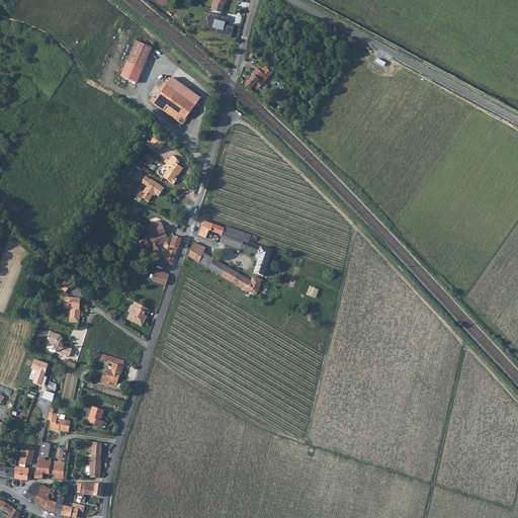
[(212,0),(210,9),(222,12),(225,3),(226,4),(226,0),(212,0)]
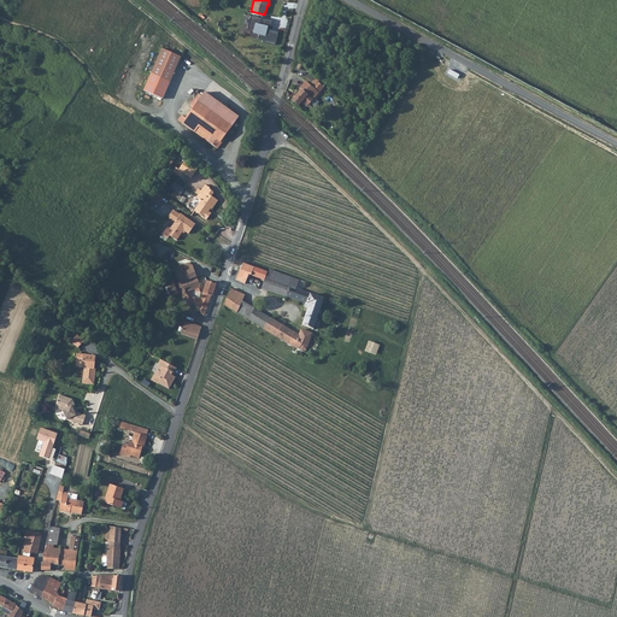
[(274,45),(276,31),(269,29),(271,21),(248,16),(245,28),(252,29),(251,31),(256,33),(256,37),(262,39),(260,41),(274,45)]
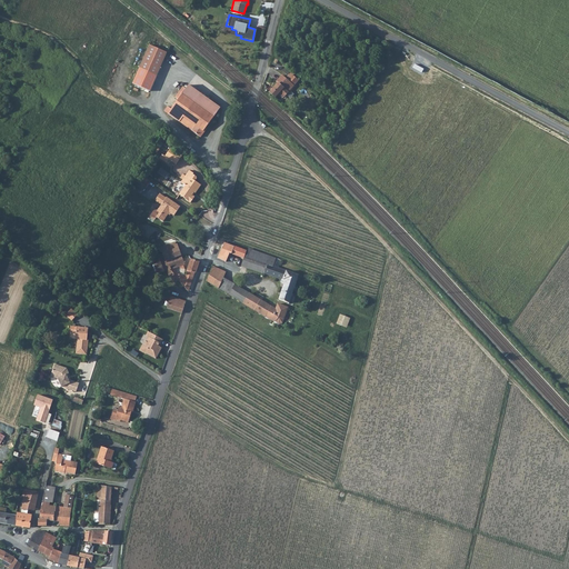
[(147,45),(137,68),(155,76),(165,52),(147,45)]
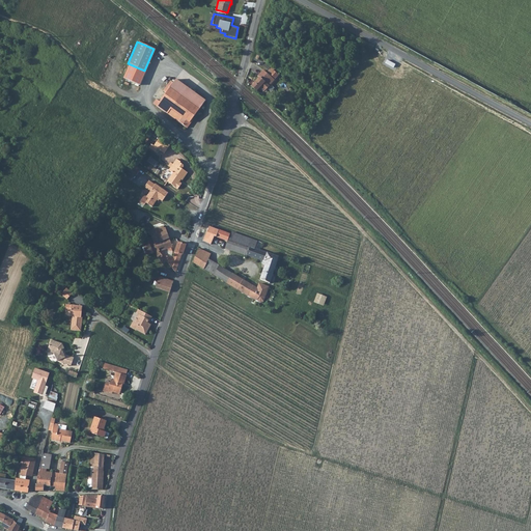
[(260,87),(263,91),(275,80),(264,71),(251,86),(256,91),(260,87)]
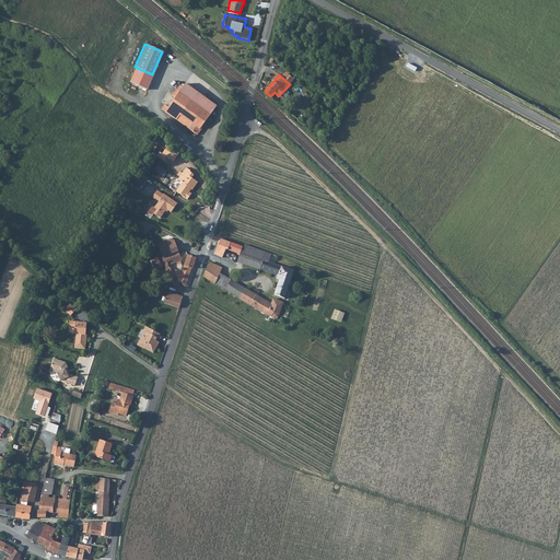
[(284,79),(290,83),(294,80),(288,74),(284,79)]
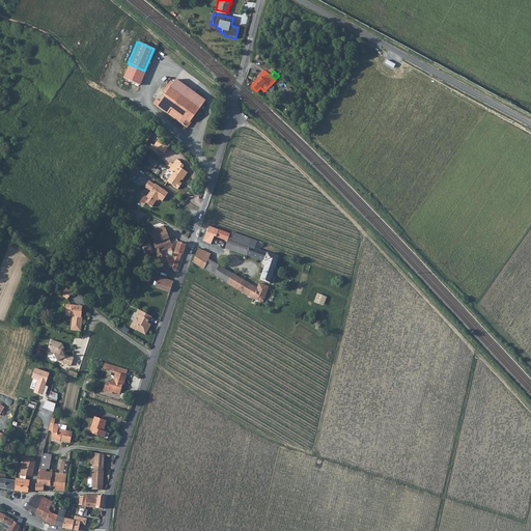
[(157,107),(188,129),(193,120),(192,119),(205,101),(176,79),(157,107)]
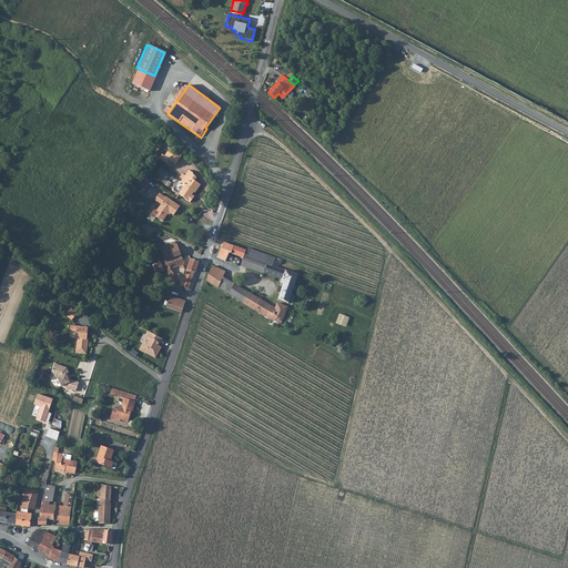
[(175,164),(182,155),(171,148),(165,155),(162,153),(160,158),(166,162),(169,159),(175,164)]
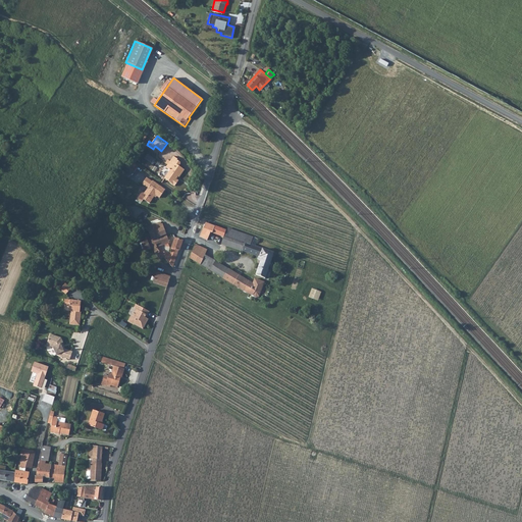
[(173,156),(170,160),(170,161),(167,159),(165,163),(167,165),(166,167),(169,170),(164,178),(173,185),(178,176),(179,177),(185,169),(178,166),(180,164),(180,162),(177,160),(177,159),(173,156)]
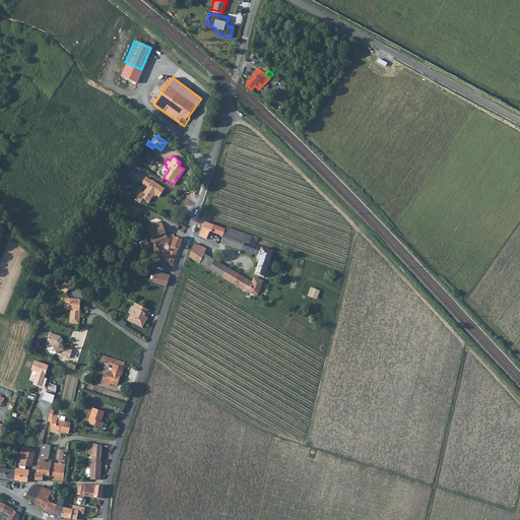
[(131,161),(126,168),(134,173),(138,166),(131,161)]
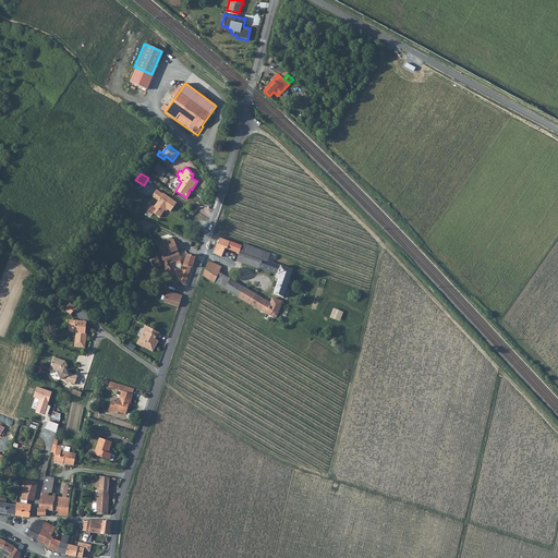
[(158,202),(162,194),(157,191),(152,197),(158,202)]
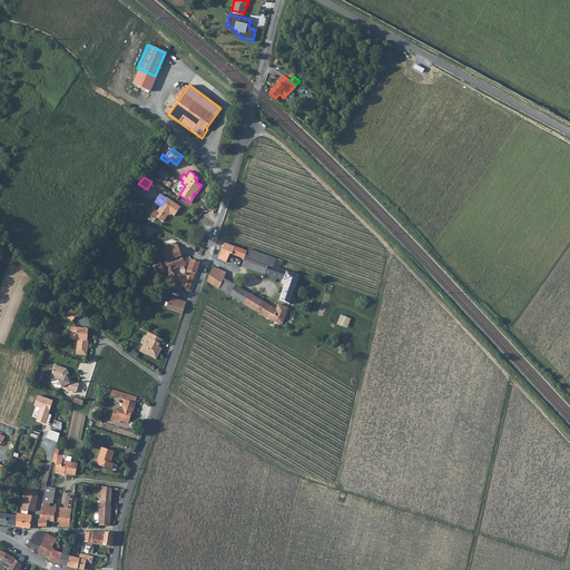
[(180,207),(167,198),(166,198),(161,206),(157,213),(160,214),(157,218),(164,223),(169,214),(174,217),(180,207)]
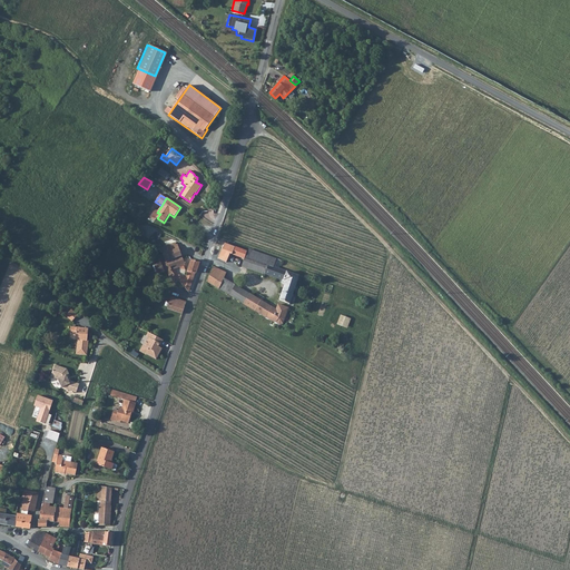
[(156,212),(155,212),(150,217),(155,220),(157,218),(160,214),(157,213),(156,212)]
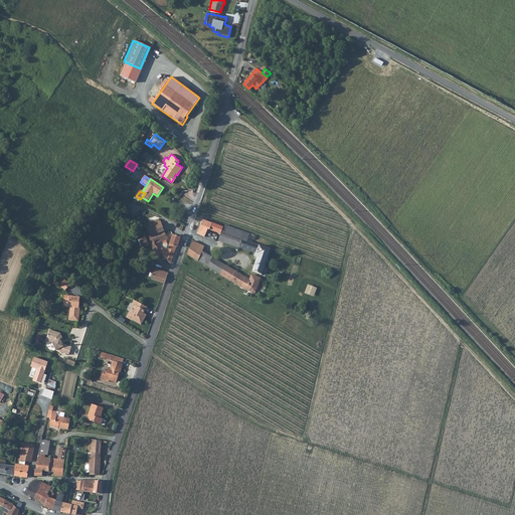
[(150,222),(153,228),(161,225),(159,219),(150,222)]
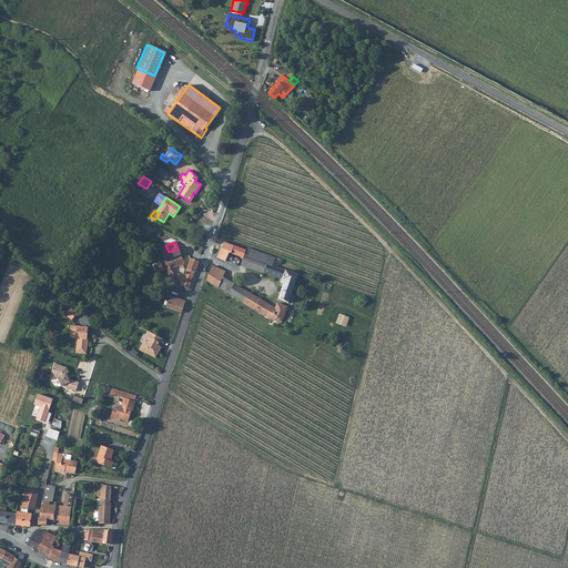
[(279,298),(290,303),(298,274),(285,270),(285,271),(274,267),(275,265),(277,259),(249,247),(247,251),(244,257),(246,250),(224,242),(217,257),(225,262),(230,253),(243,259),(241,265),(281,280),(280,283),(283,284),(279,298)]
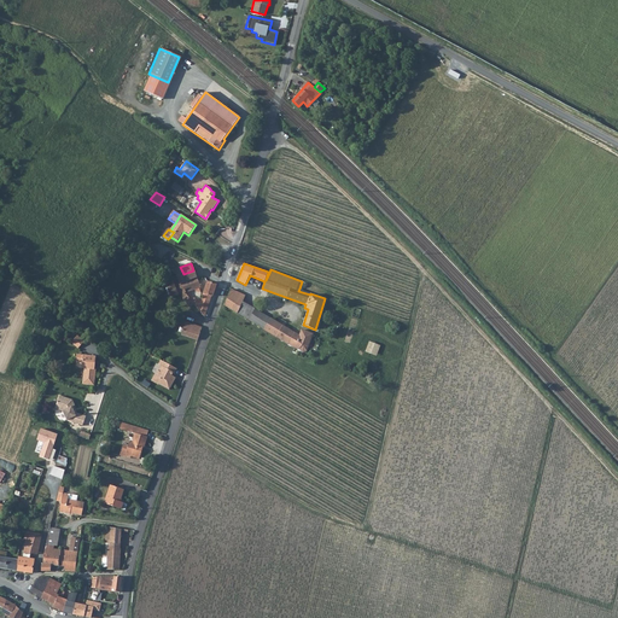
[(202,287),(194,269),(193,270),(184,274),(176,275),(180,283),(184,293),(186,293),(190,298),(192,297),(190,292),(202,287)]
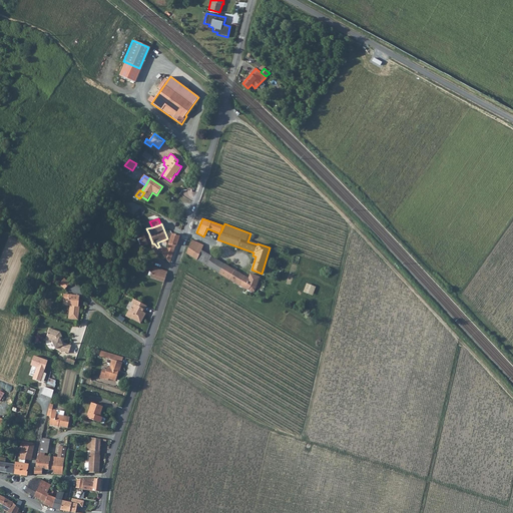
[(149,234),(137,238),(141,247),(148,245),(151,244),(154,248),(157,247),(154,243),(152,243),(149,234)]
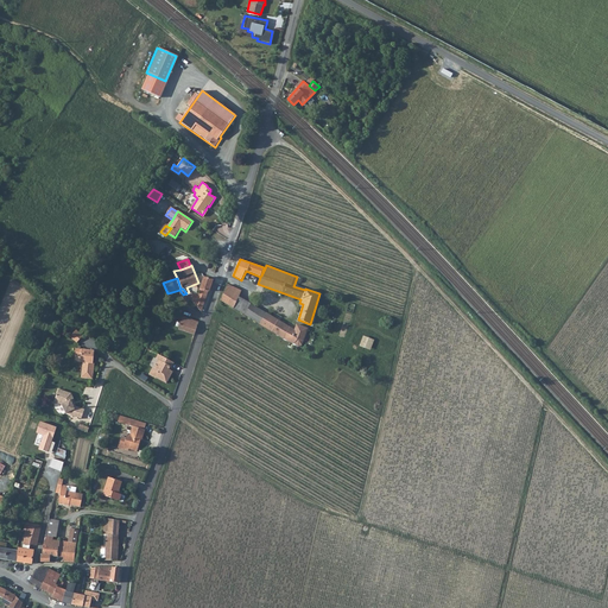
[(201,290),(209,292),(214,280),(204,278),(201,290)]
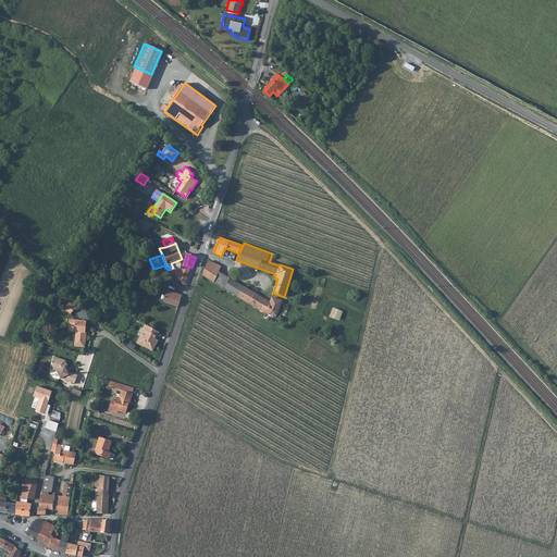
[(209,260),(202,275),(268,316),(271,313),(273,310),(279,312),(282,301),(272,297),(270,301),(219,271),(221,267),(209,260)]
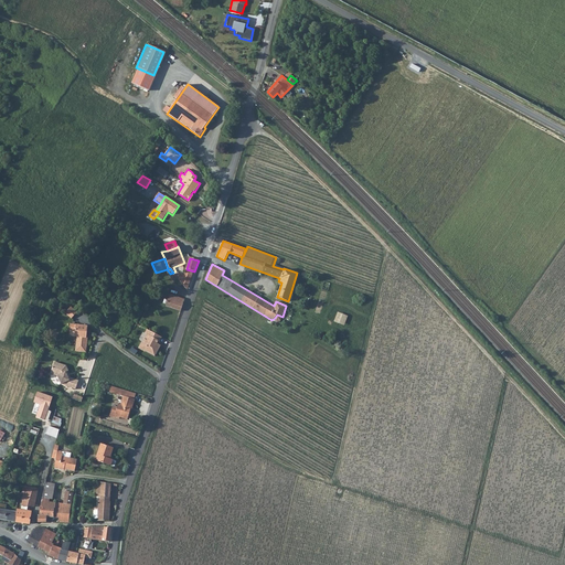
[(181,283),(189,285),(194,272),(187,269),(184,275),(180,274),(178,278),(181,283)]
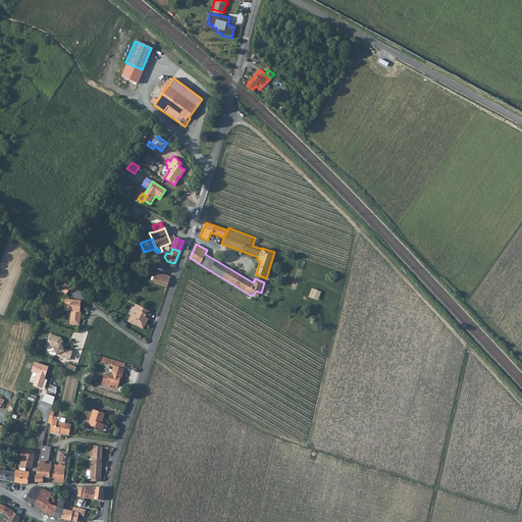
[(167,288),(170,277),(164,274),(157,273),(153,283),(167,288)]
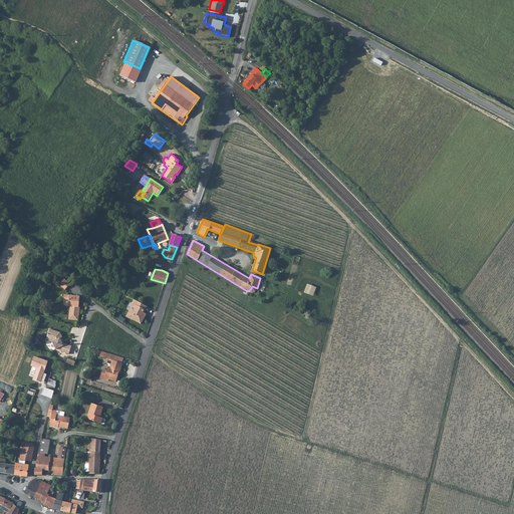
[(70,285),(64,280),(59,285),(65,290),(70,285)]
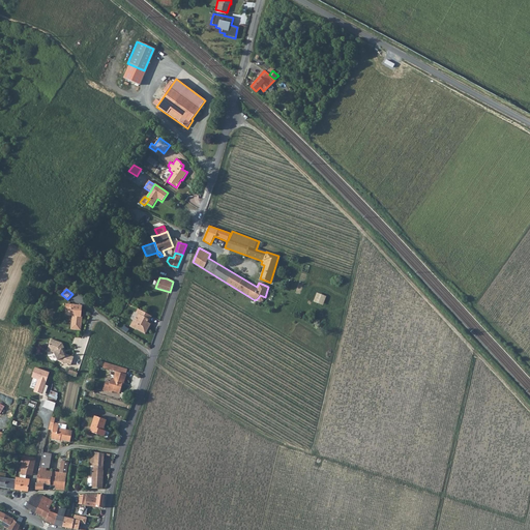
[(317,296),(323,299),(326,295),(320,291),(317,296)]
